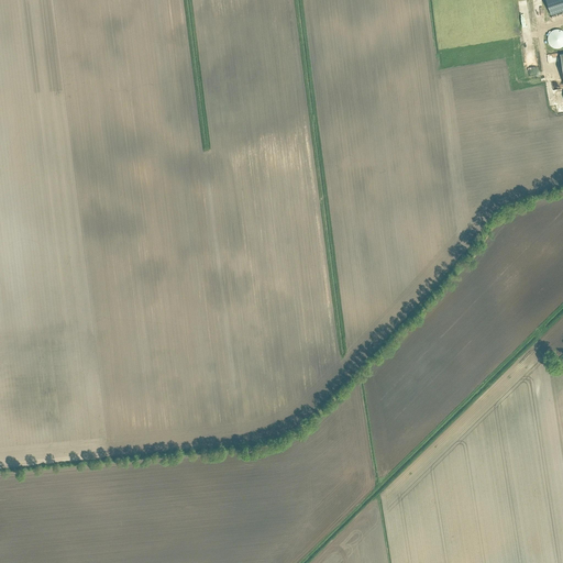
[(562,0),(545,0),(551,14),(562,10),(562,0)]
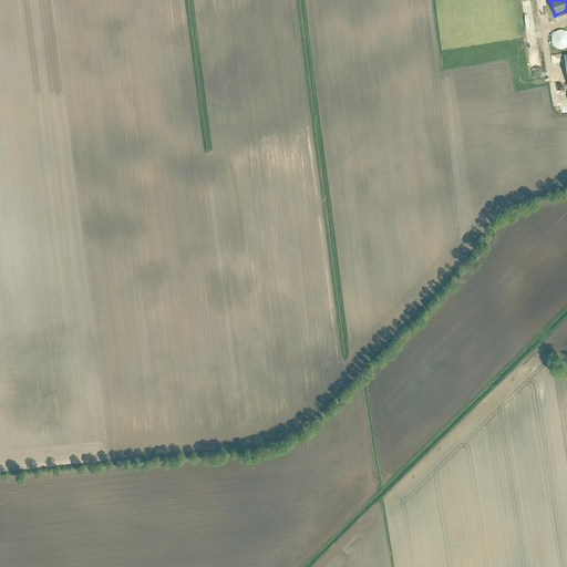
[(562,29),(559,29),(557,30),(556,30),(555,31),(554,33),(553,34),(552,35),(552,38),(552,40),(552,41),(553,43),(553,44),(554,45),(556,47),(557,48),(558,48),(560,49),(563,49),(564,48),(566,47),(566,45),(566,30),(565,30),(563,29),(562,29)]
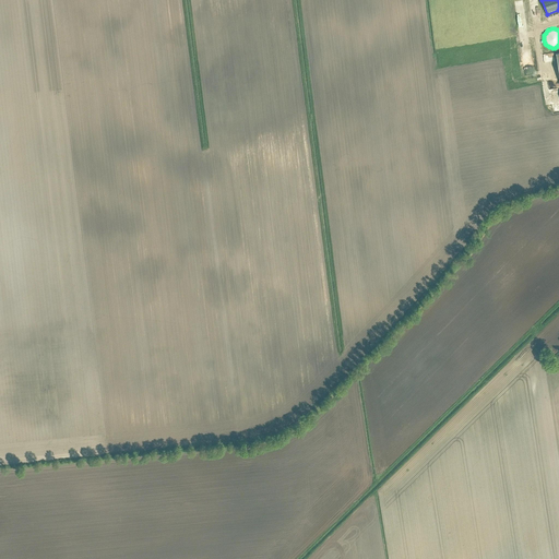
[(544,64),(555,62),(554,55),(543,57),(544,64)]
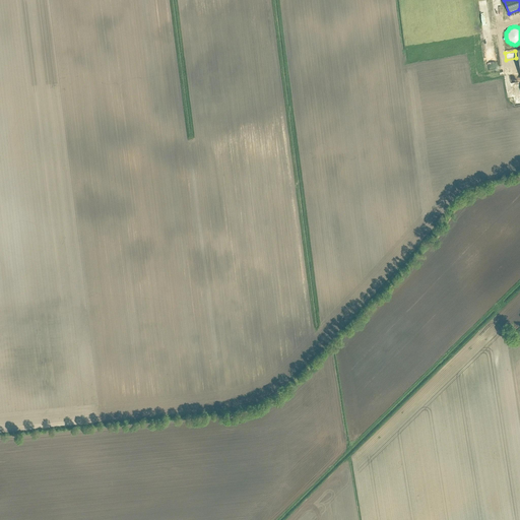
[(494,59),(486,61),(489,71),(497,70),(494,59)]
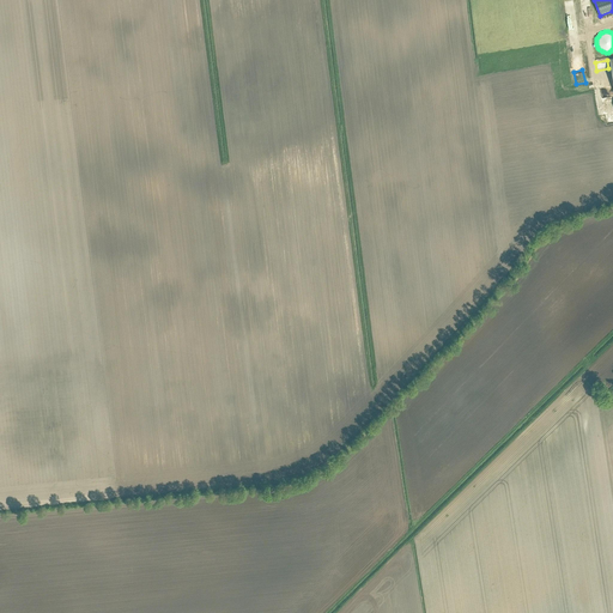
[(612,102),(612,98),(602,101),(600,91),(594,92),(599,117),(606,116),(604,104),(612,102)]
